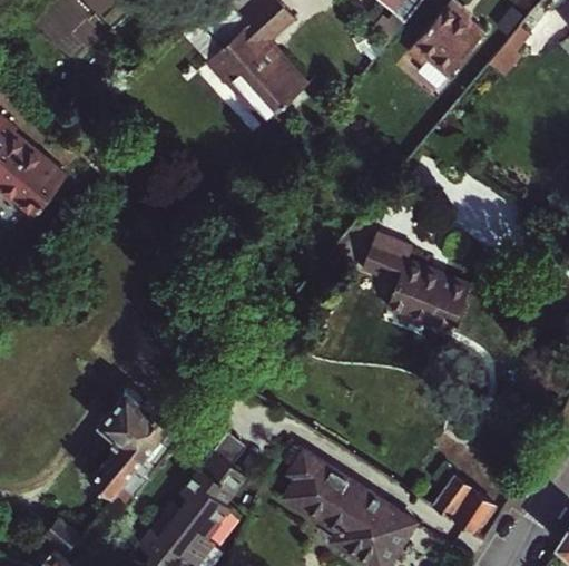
[(56,0),(31,29),(76,68),(105,35),(98,29),(119,6),(113,0),(56,0)]
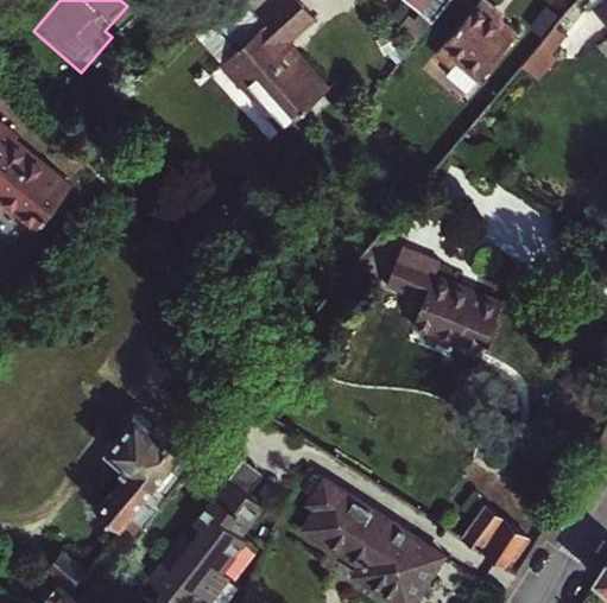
[(190,33),(221,67),(282,132),(330,86),(289,40),(316,17),(299,0),(266,0),(253,13),(264,26),(238,50),(207,16),(190,33)]
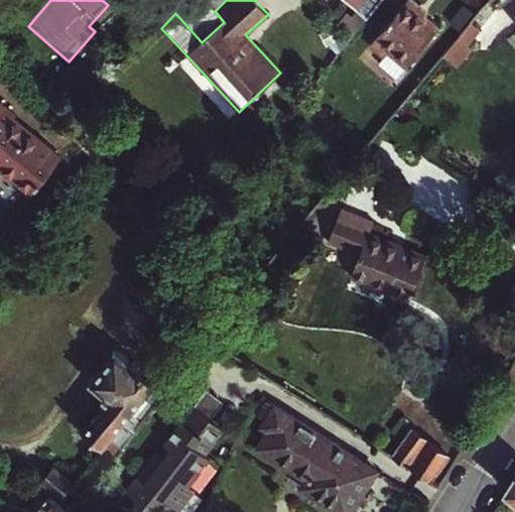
[(188,0),(175,13),(202,42),(224,22),(215,11),(204,0),(188,0)]
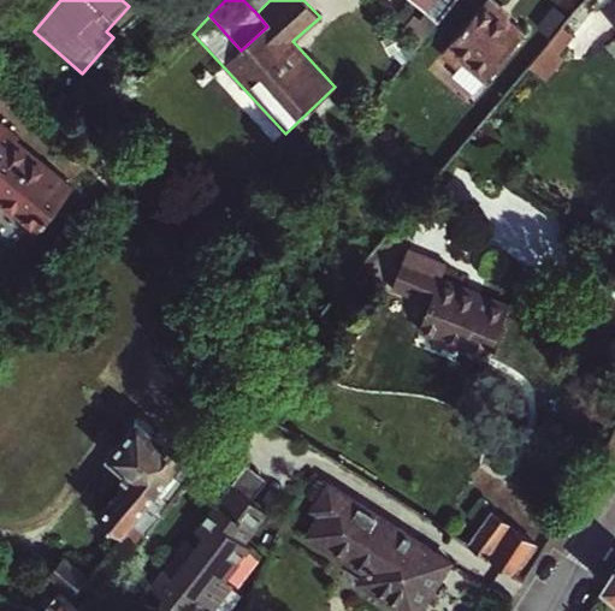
[(412,0),(441,23),(457,0),(412,0)]
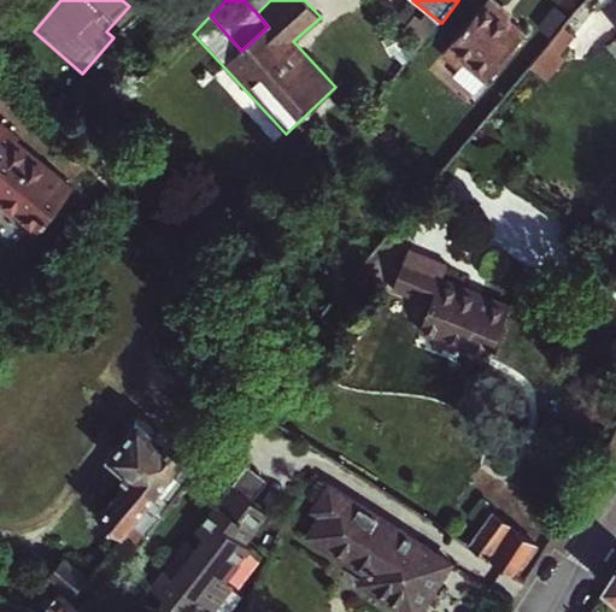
[(485,1),(439,62),(457,74),(463,66),(490,88),(529,36),(485,1)]
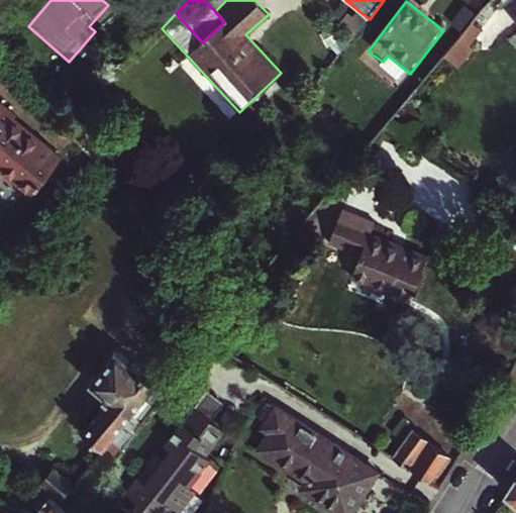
[(444,60),(456,69),(471,50),(458,41),(444,60)]
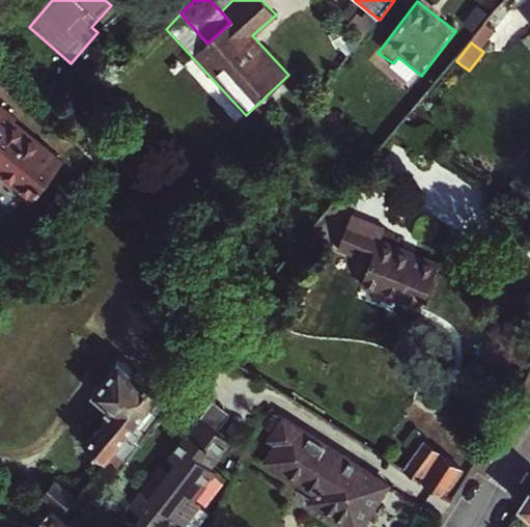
[(421,76),(398,57),(393,63),(389,70),(412,87),(421,76)]
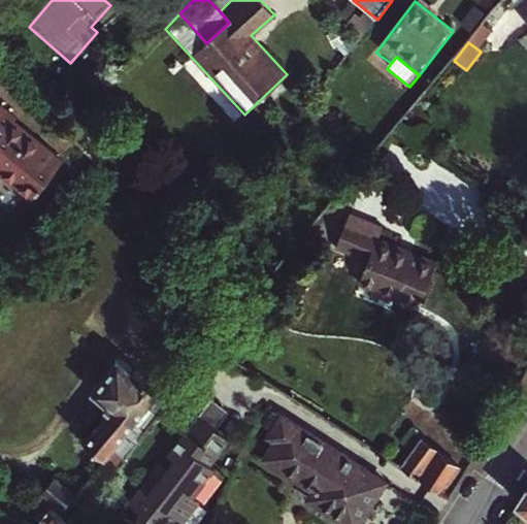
[(54,123),(62,131),(79,115),(70,106),(54,123)]
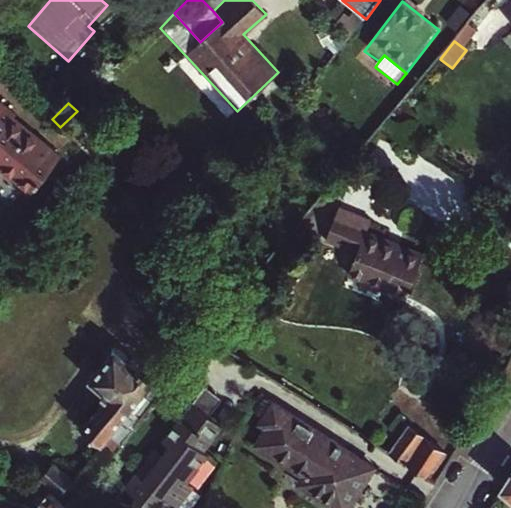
[(0,167),(33,194),(61,161),(12,122),(15,118),(0,106),(0,167)]
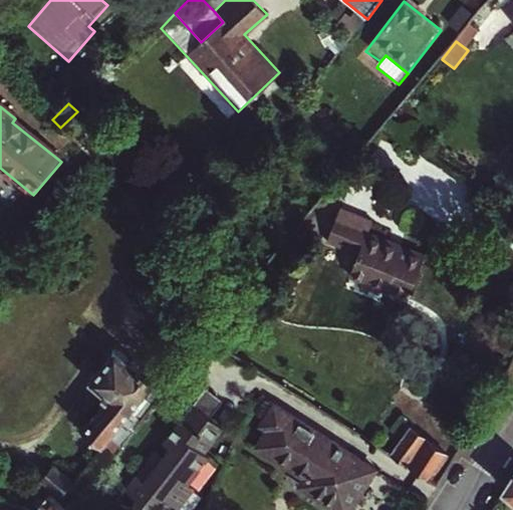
[(351,273),(410,296),(427,254),(367,231),(371,221),(340,210),(327,242),(358,254),(351,273)]
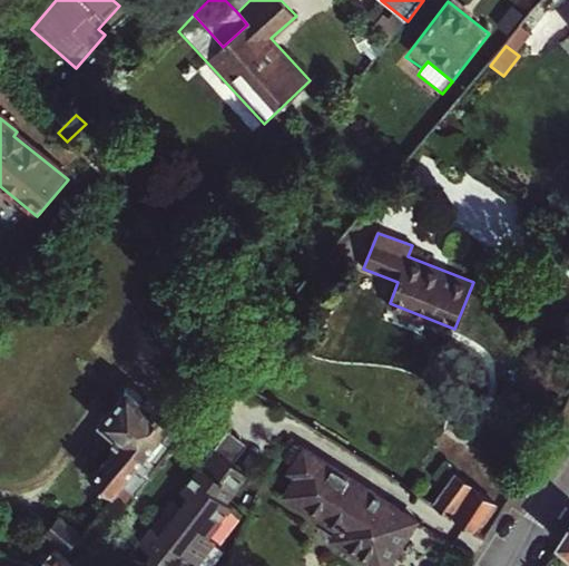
[(91,479),(124,506),(183,435),(178,431),(192,411),(186,406),(172,425),(128,389),(99,425),(121,442),(115,452),(105,445),(86,468),(95,475),(91,479)]
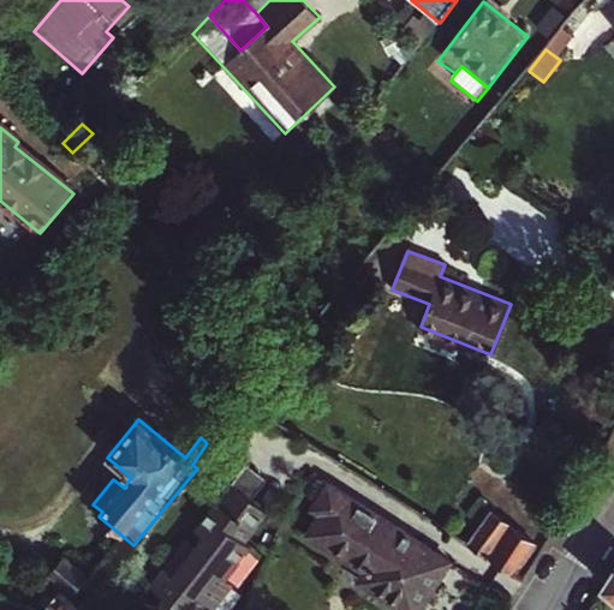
[(418,609),(448,562),(329,489),(316,509),(323,514),(309,536),(368,572),(361,582),(404,609),(418,609)]
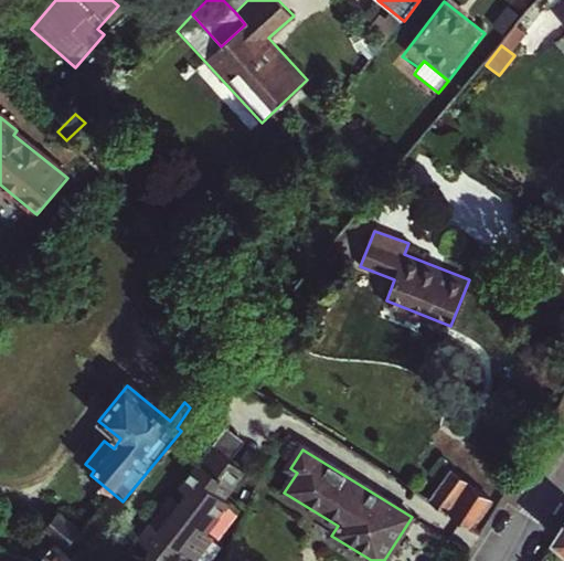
[(185,560),(189,557),(193,560),(197,560),(212,540),(206,535),(230,505),(224,500),(245,474),(230,462),(223,470),(219,467),(209,480),(203,475),(180,506),(171,500),(161,514),(163,516),(157,525),(155,522),(139,542),(152,553),(147,560),(185,560)]
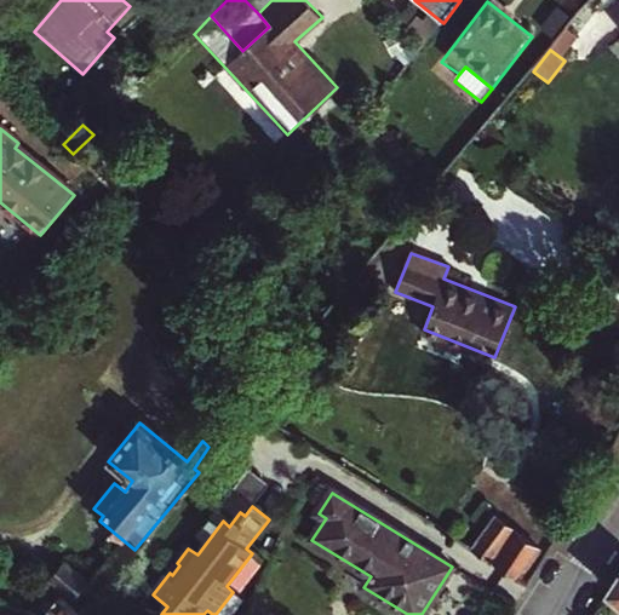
[(491,517),(471,547),(517,578),(538,546),(491,517)]
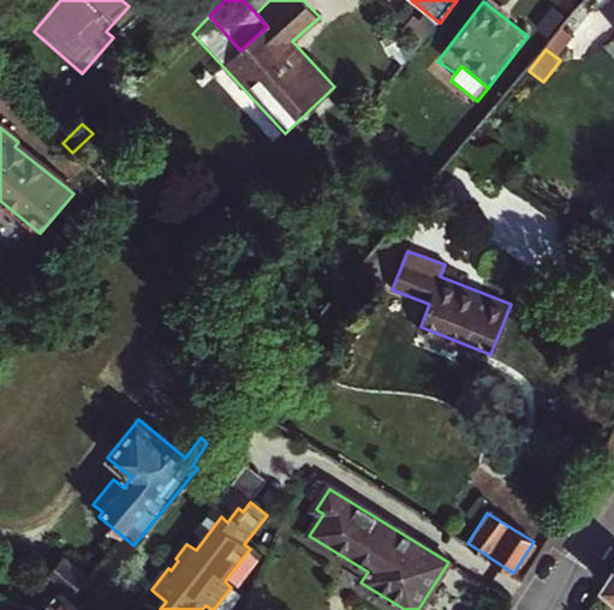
[(613,570),(603,587),(613,597),(613,570)]
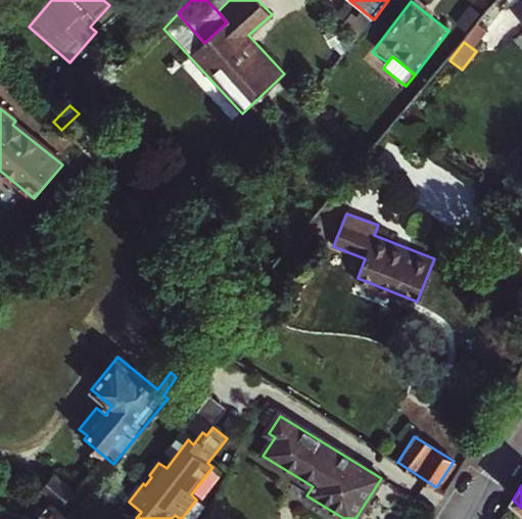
[(62,518),(56,513),(50,508),(41,518),(62,518)]
